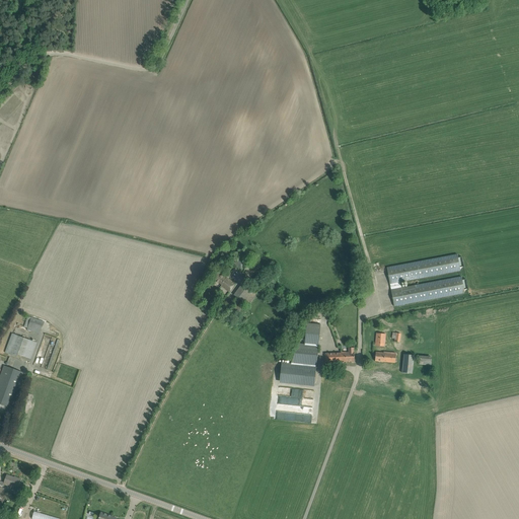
[(457,254),(387,268),(394,307),(465,293),(462,277),(401,288),(400,283),(461,272),(457,254)]
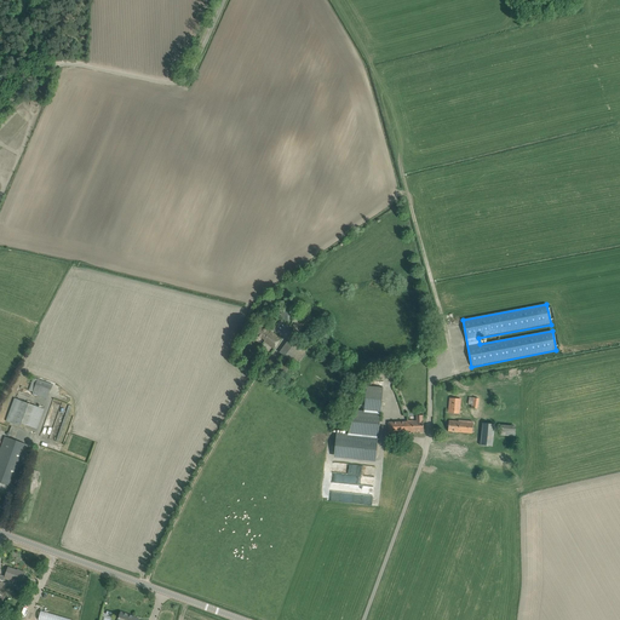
[(283,308),(279,315),(288,322),(293,315),(283,308)]
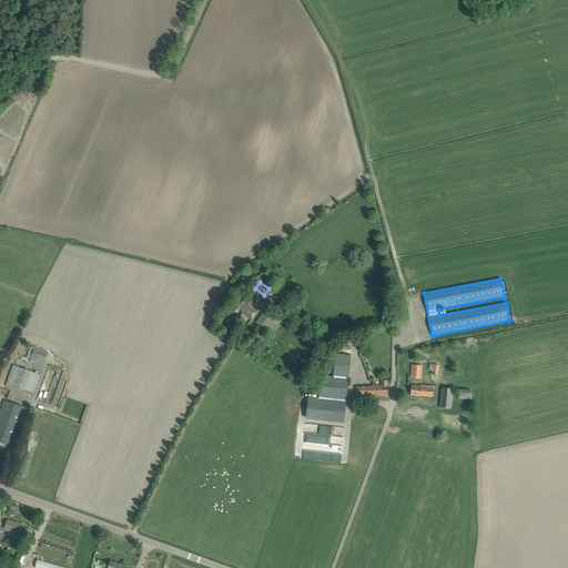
[(277,285),(269,298),(275,304),(285,291),(277,285)]
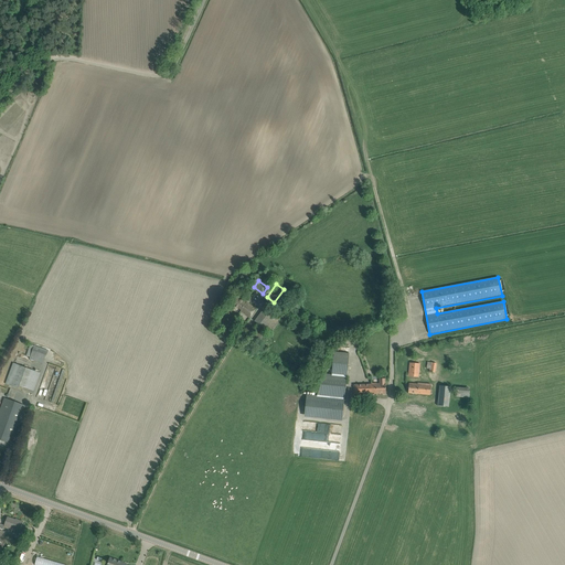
[(241,311),(249,318),(256,309),(245,301),(244,304),(236,297),(232,304),(242,310),(241,311)]
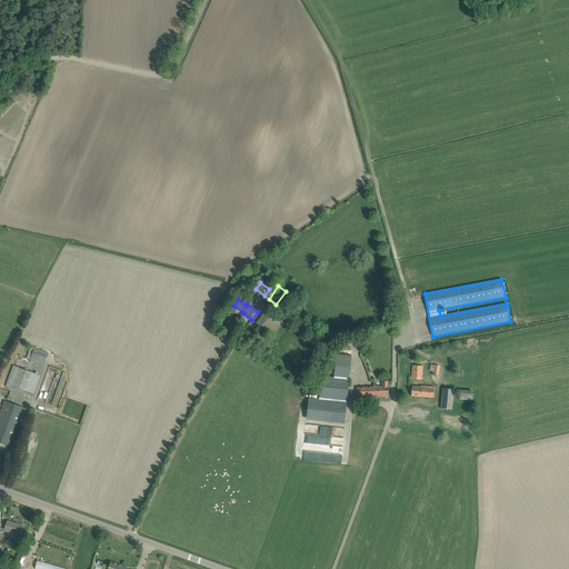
[(267,309),(257,323),(272,335),(281,322),(272,316),(275,315),(267,309)]
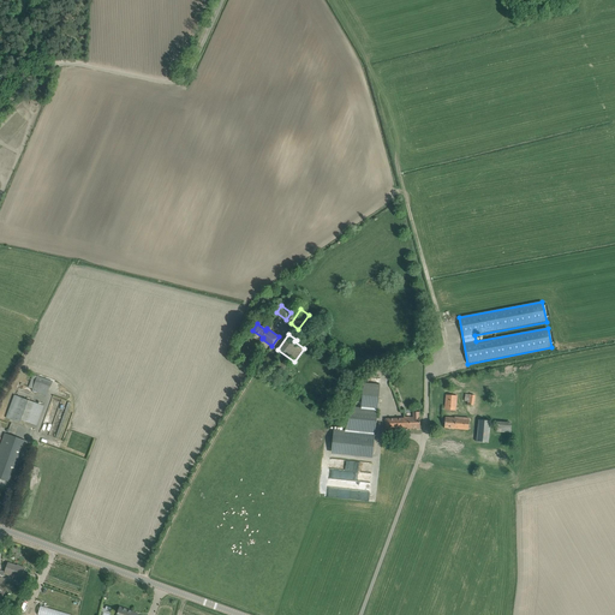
[(281,360),(274,372),(281,376),(288,365),(281,360)]
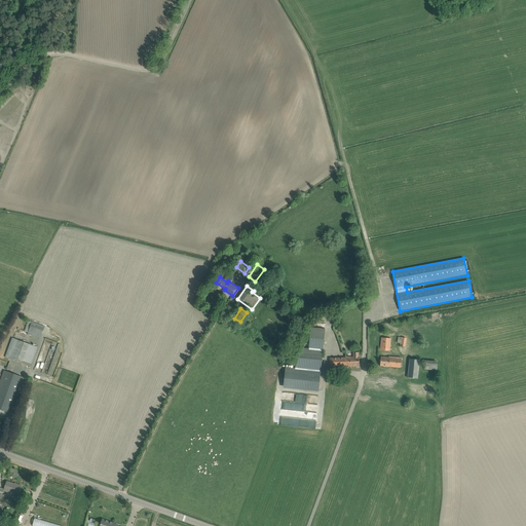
[(28,321),(24,332),(40,338),(44,326),(28,321)]
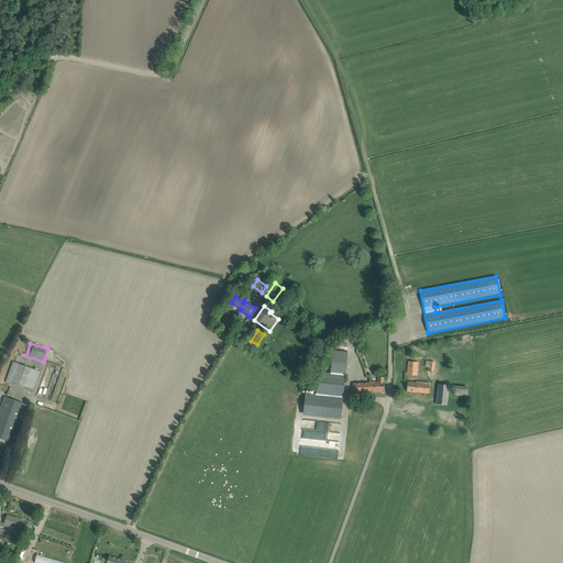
[(323,373),(316,395),(306,394),(304,411),(341,415),(348,352),(333,351),(331,373),(323,373)]
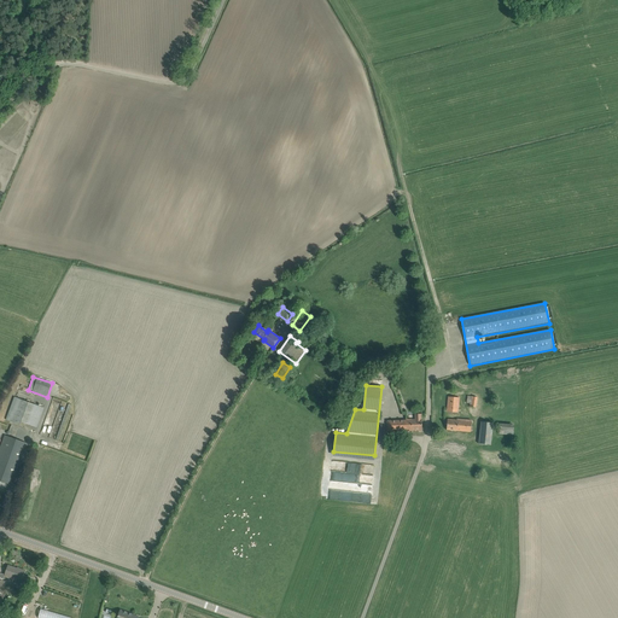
[(13,397),(5,420),(35,431),(44,408),(13,397)]
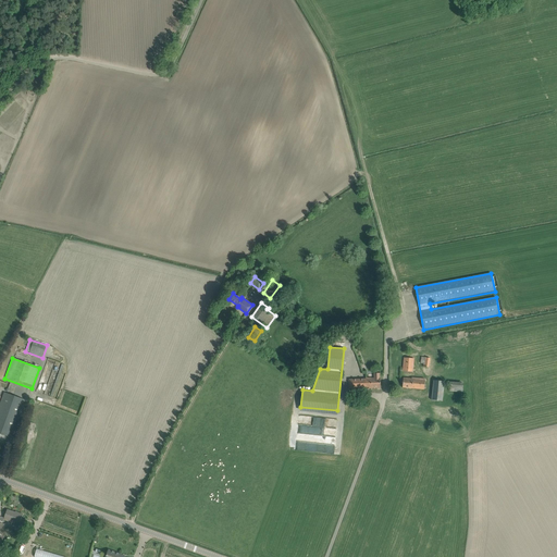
[(413,358),(404,358),(403,372),(413,372),(413,358)]
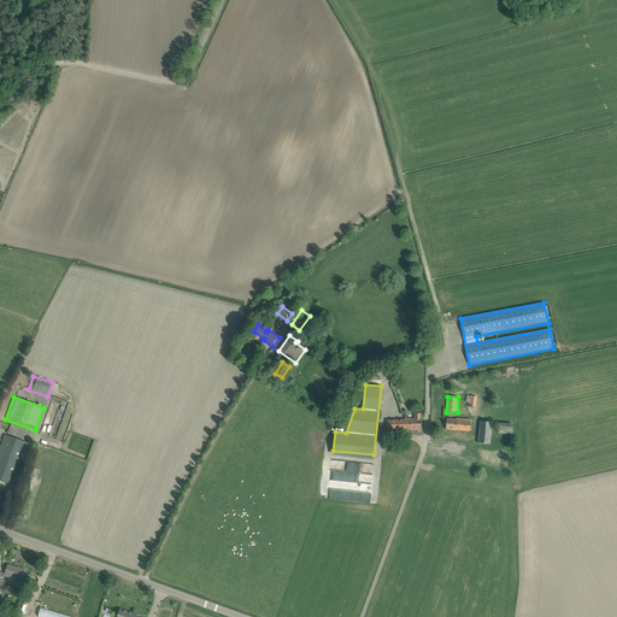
[(387,421),(387,430),(422,429),(421,413),(415,413),(415,419),(411,419),(411,418),(405,418),(405,419),(387,421)]
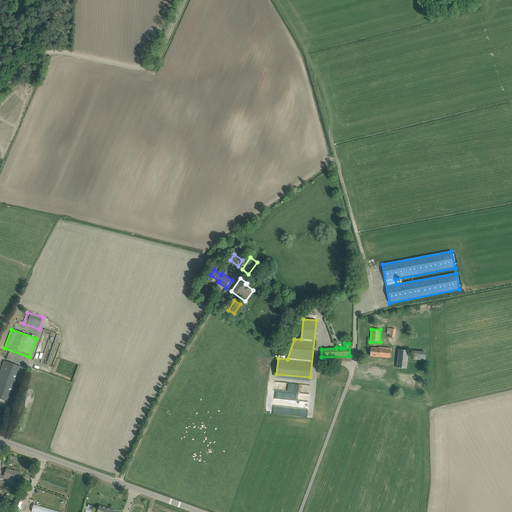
[(370,356),(390,358),(390,349),(379,348),(379,349),(371,348),(370,356)]
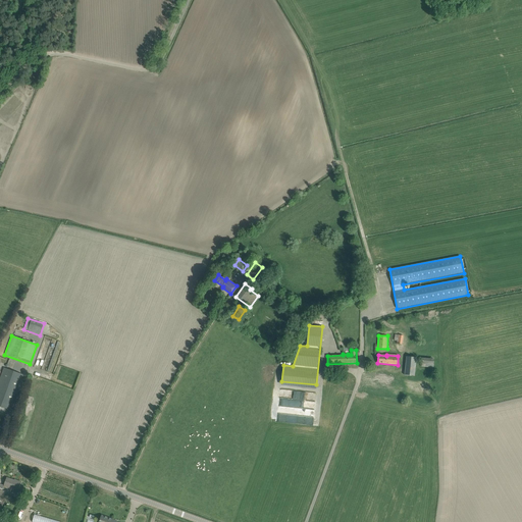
[(406,357),(405,375),(414,376),(416,358),(406,357)]
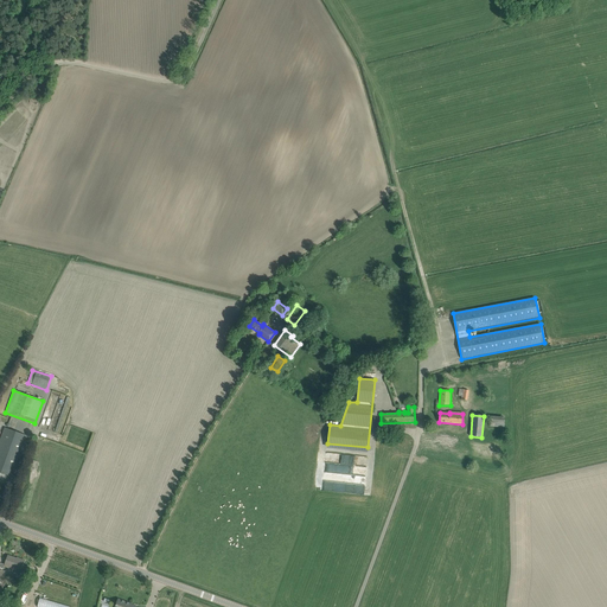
[(504,427),(504,416),(490,416),(490,427),(504,427)]
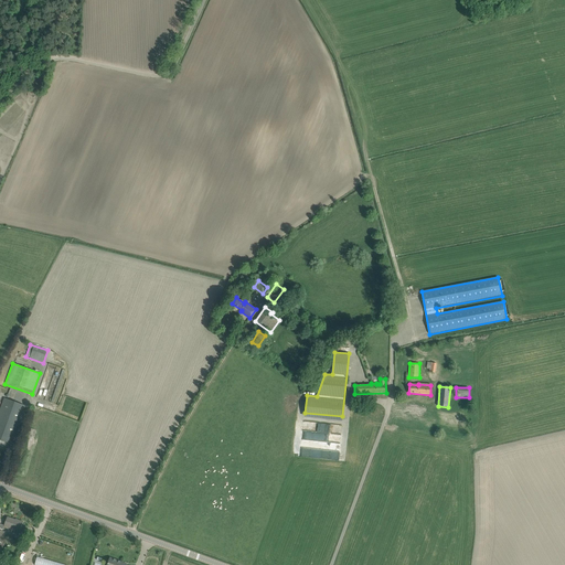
[(12,444),(25,406),(6,398),(0,413),(0,439),(12,444)]
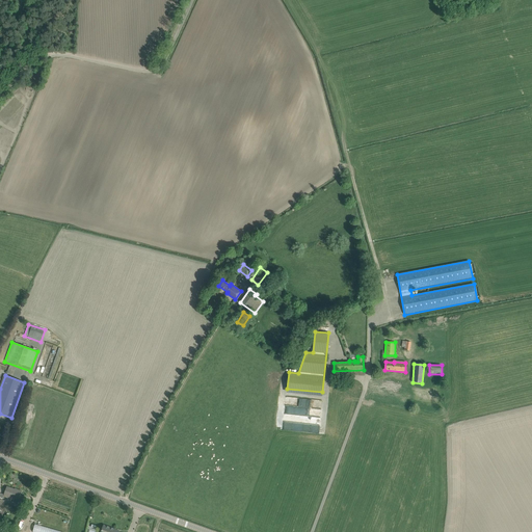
[(7,486),(3,496),(14,500),(14,501),(18,502),(17,504),(20,505),(23,503),(25,497),(21,496),(21,495),(22,491),(21,491),(7,486)]
